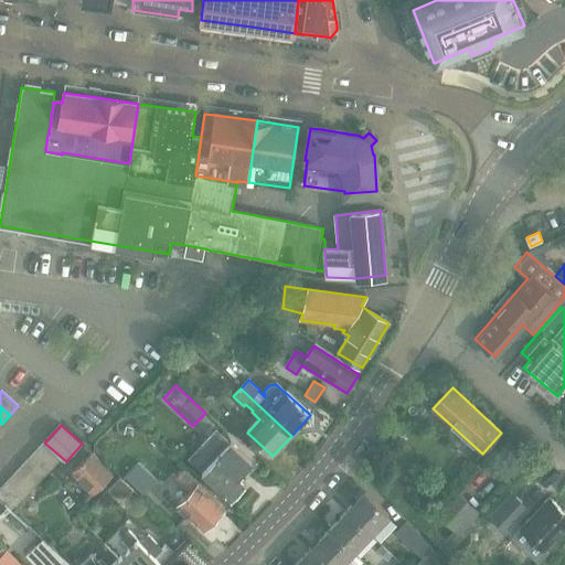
[(238,477),(252,462),(215,429),(188,458),(232,499),(246,483),(238,477)]
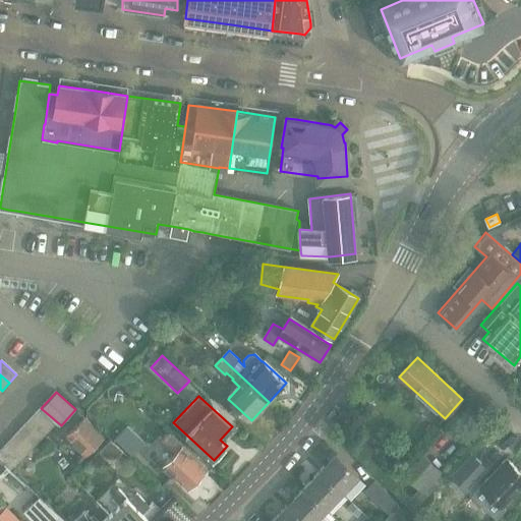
[(41,408),(34,416),(50,430),(57,422),(41,408)]
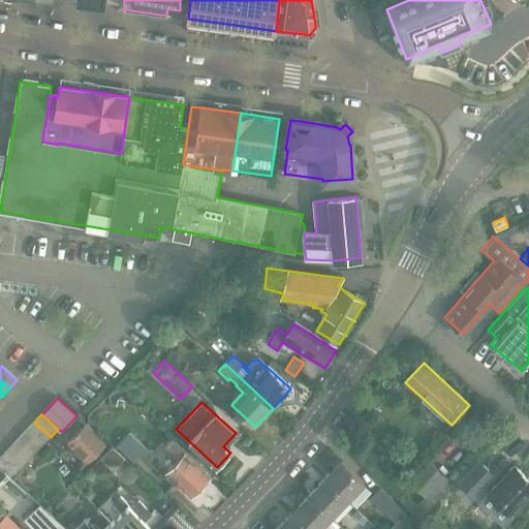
[(34,423),(27,431),(43,445),(51,437),(34,423)]
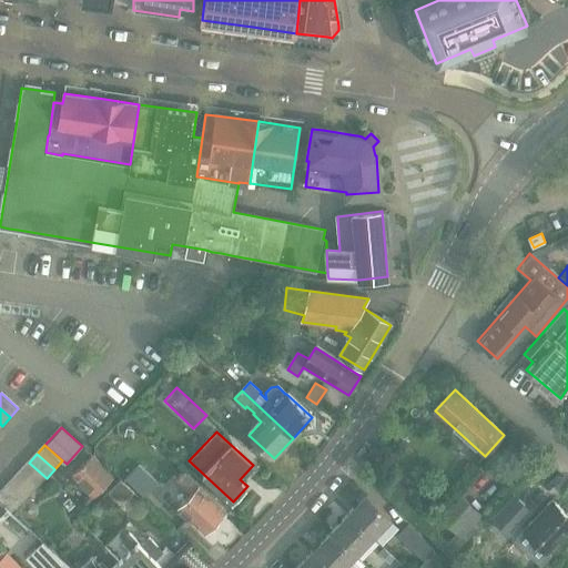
[(104,484),(112,476),(90,454),(70,474),(91,496),(94,493),(98,496),(107,487),(104,484)]
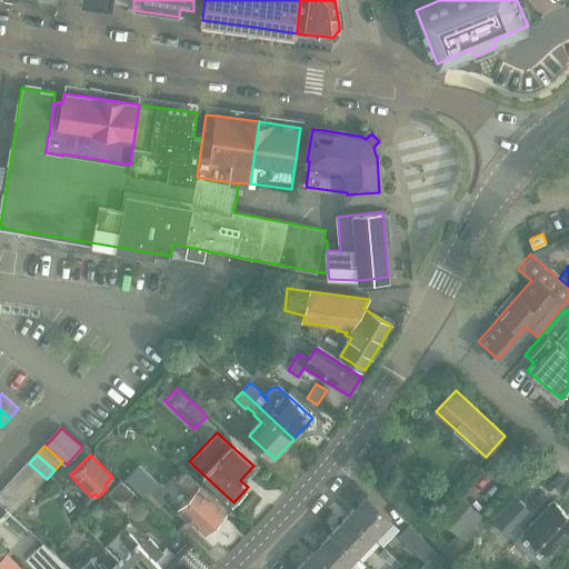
[(47,479),(29,463),(21,473),(38,488),(47,479)]
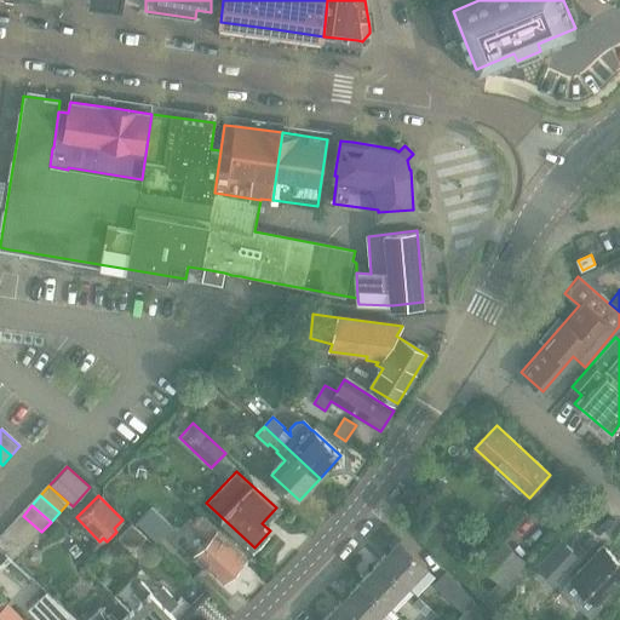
[(172,528),(153,510),(138,524),(158,544),(172,528)]
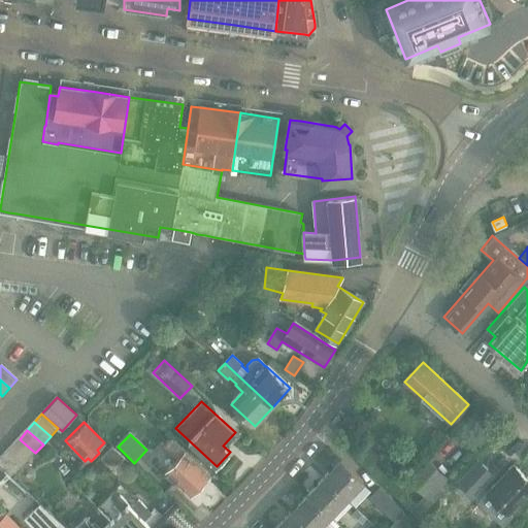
[(177,482),(191,493),(209,473),(172,438),(165,446),(179,459),(164,475),(174,485),(177,482)]
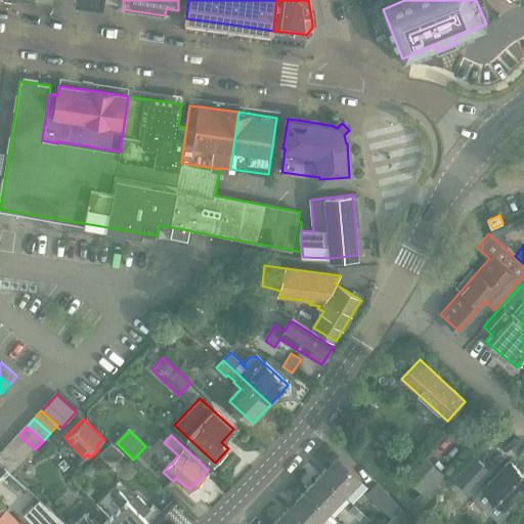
[(19,436),(12,444),(28,457),(35,449),(19,436)]
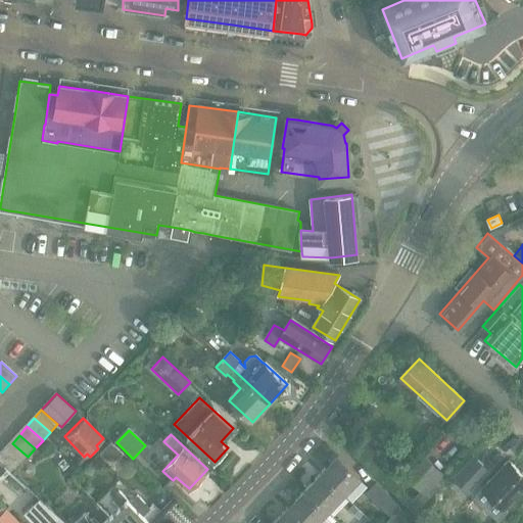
[(12,443),(4,452),(20,466),(28,457),(12,443)]
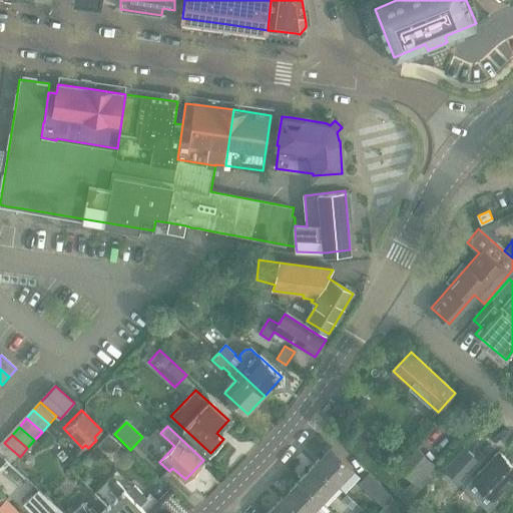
[(402,491),(410,499),(440,468),(413,442),(392,463),(412,482),(402,491)]
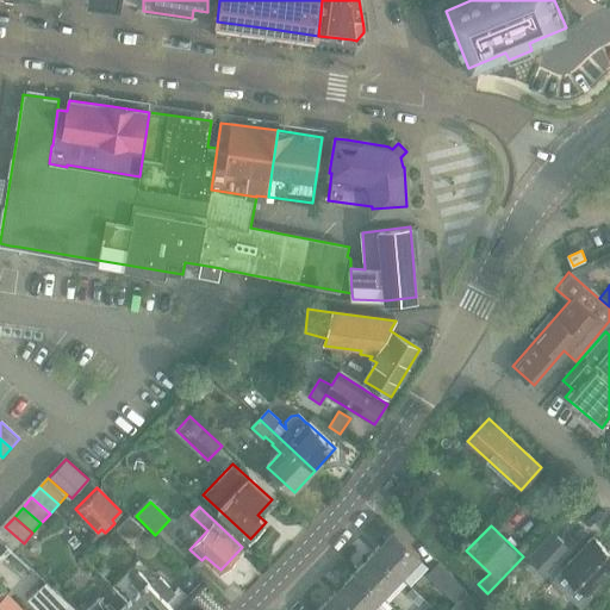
[(5,527),(0,531),(0,539),(16,553),(24,543),(5,527)]
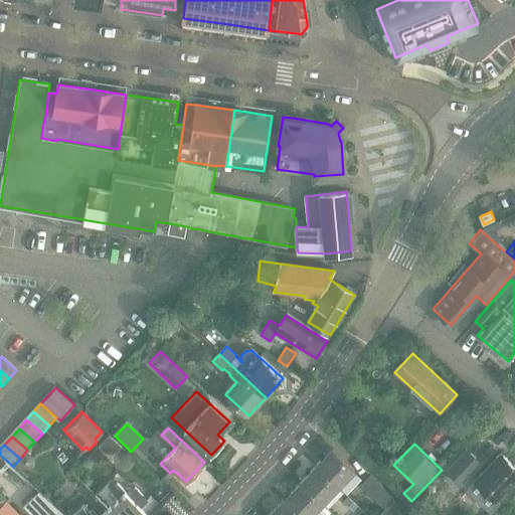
[(354,469),(333,448),(316,466),(338,486),(354,469)]
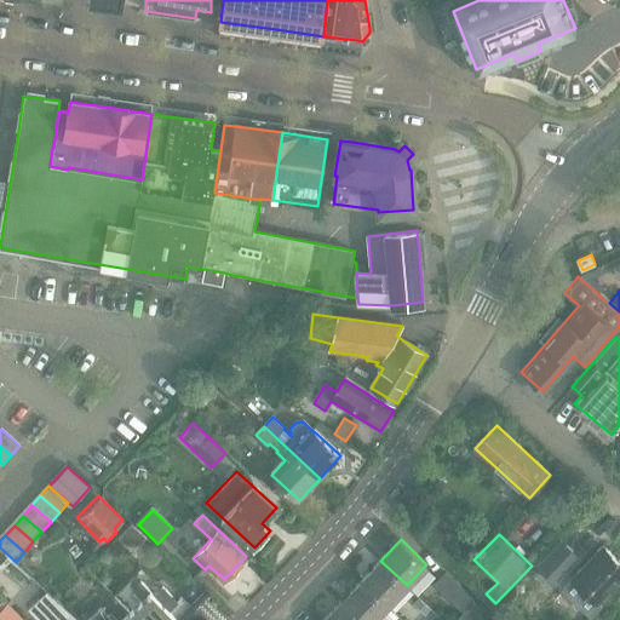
[(560,540),(537,566),(555,581),(578,557),(560,540)]
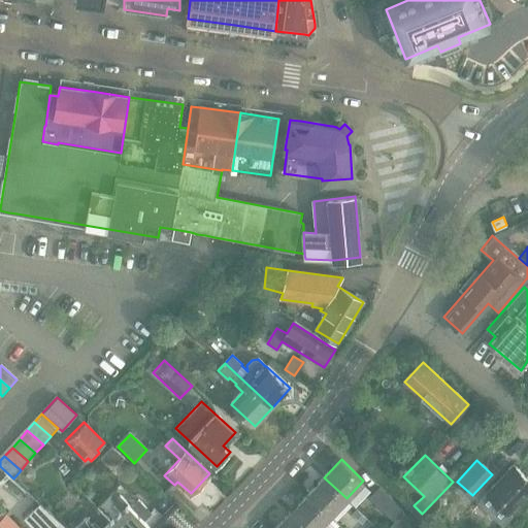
[(491,513),(500,522),(527,492),(527,479),(515,466),(489,494),(499,503),(491,513)]
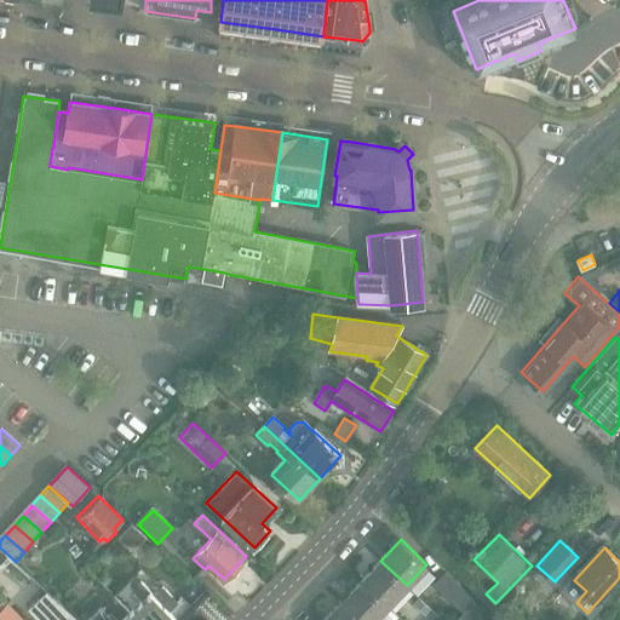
[(388,606),(407,585),(380,561),(361,580),(388,606)]
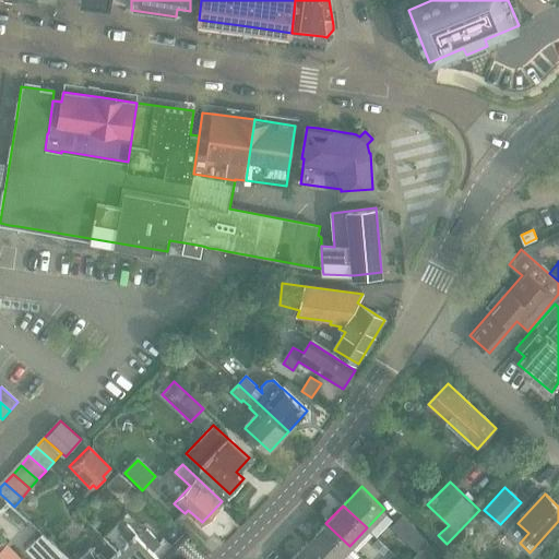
[(401,516),(392,525),(400,532),(419,551),(413,558),(437,558),(424,547),(429,543),(408,523),(401,516)]
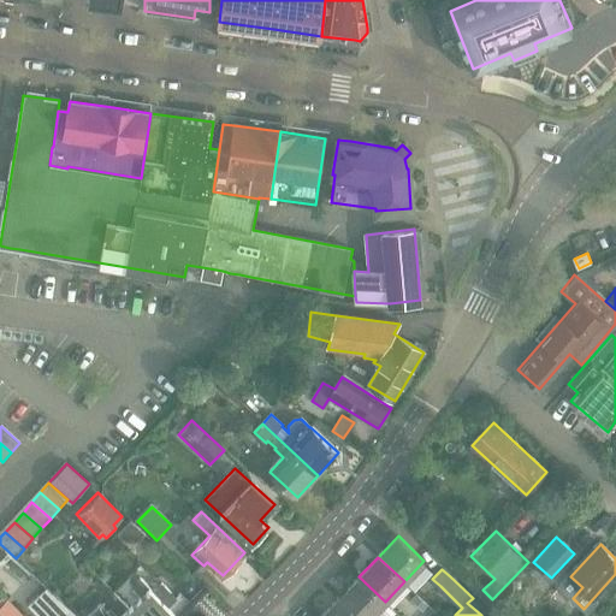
[(392,615),(396,612),(385,602),(359,576),(339,597),(357,615),(392,615)]
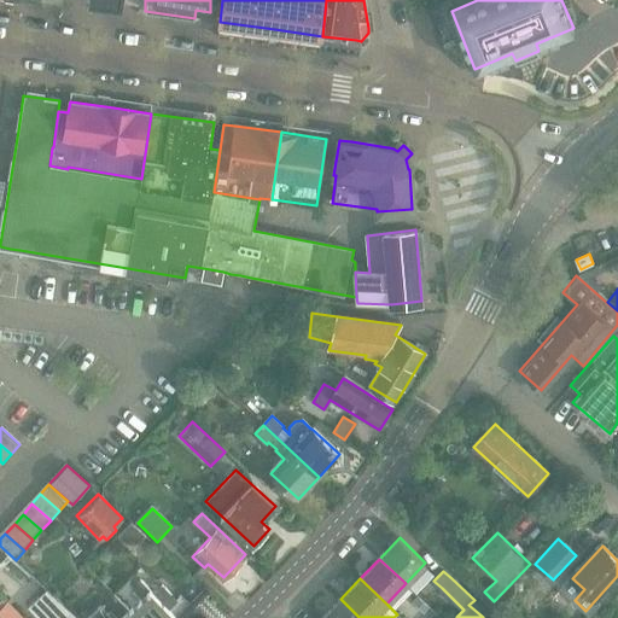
[(141,599),(128,612),(133,617),(175,617),(187,606),(180,598),(176,601),(162,586),(152,594),(139,581),(132,589),(141,599)]
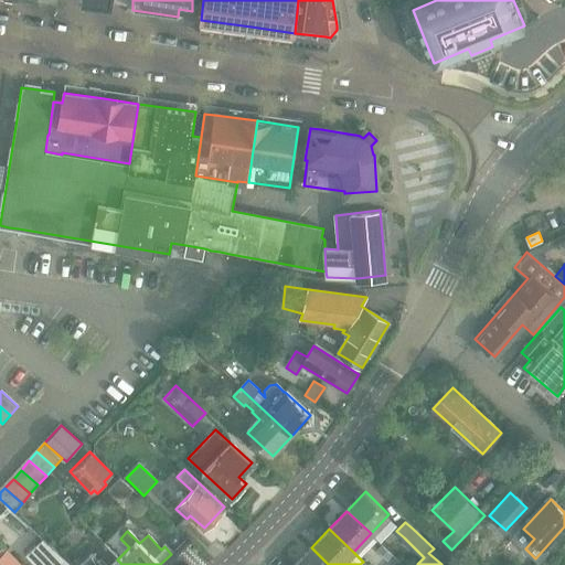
[(176,533),(171,537),(171,545),(176,550),(183,542),(176,533)]
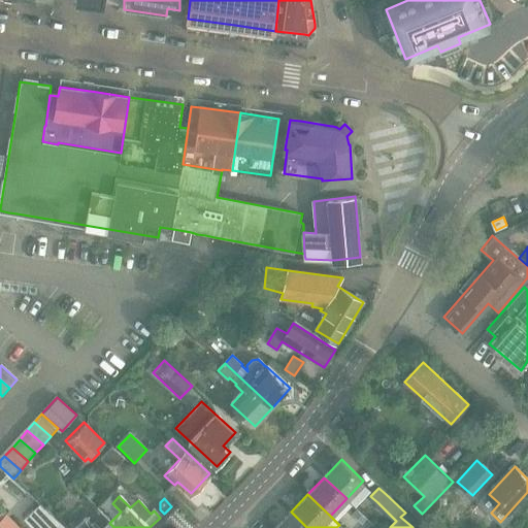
[(23,520),(31,527),(64,527),(39,504),(23,520)]
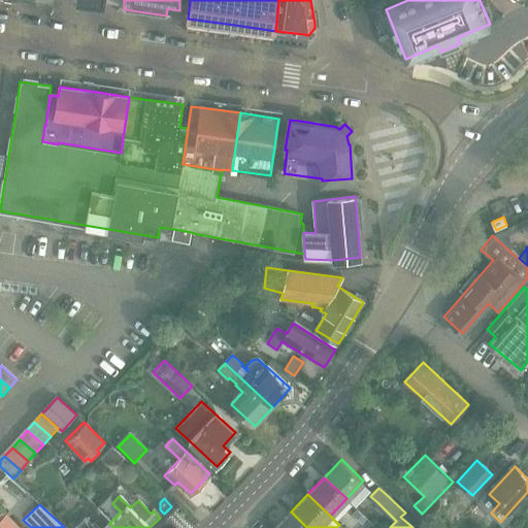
[(274,527),(306,527),(291,512),(274,527)]
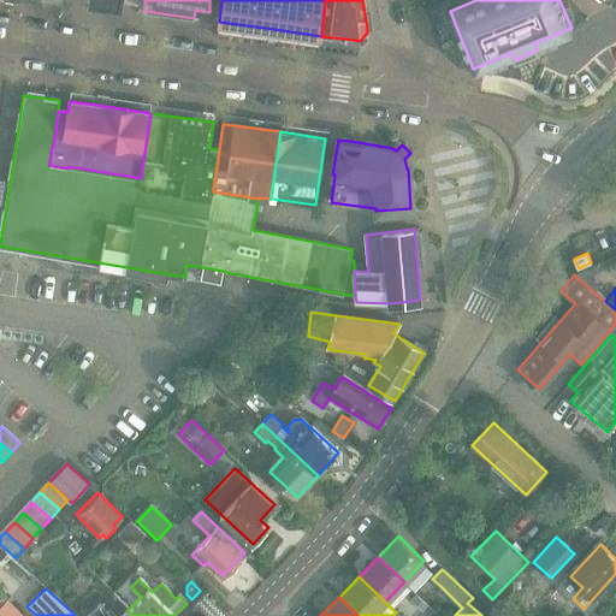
[(0,606),(0,615),(17,615),(5,603),(0,606)]
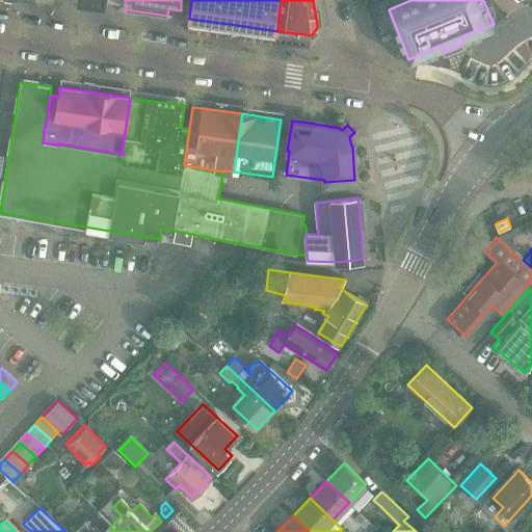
[(97,531),(87,521),(75,531),(114,531),(110,527),(104,531),(97,531)]
